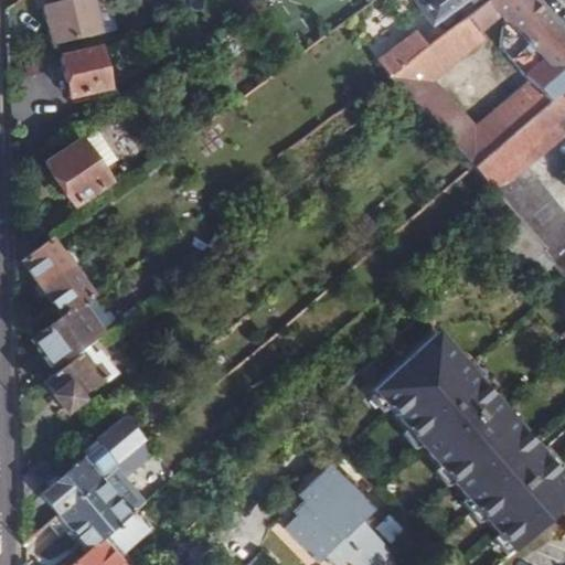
[(36,0),(36,2),(43,1),(52,43),(100,33),(93,0),(36,0)]
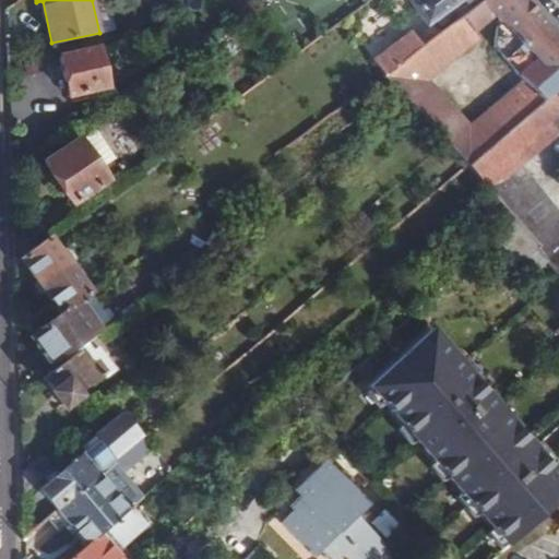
[(558,84),(558,34),(539,14),(525,0),(479,0),(423,46),(383,74),(468,166),(558,84)]
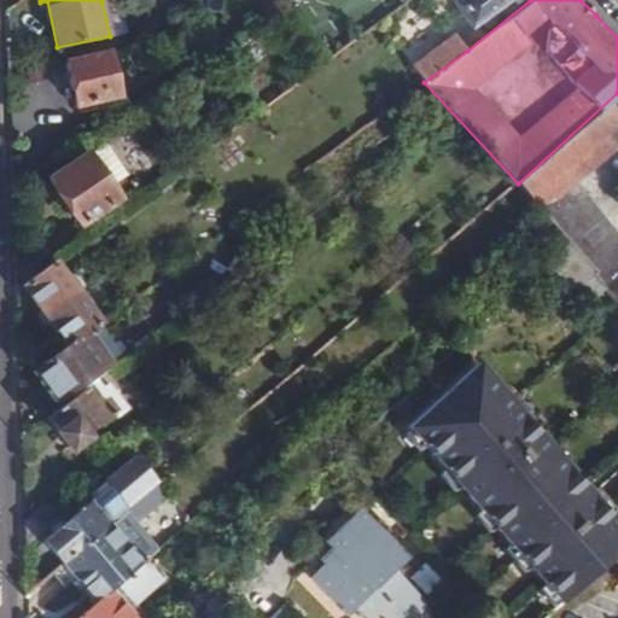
[(453,0),(471,22),(500,0),(453,0)]
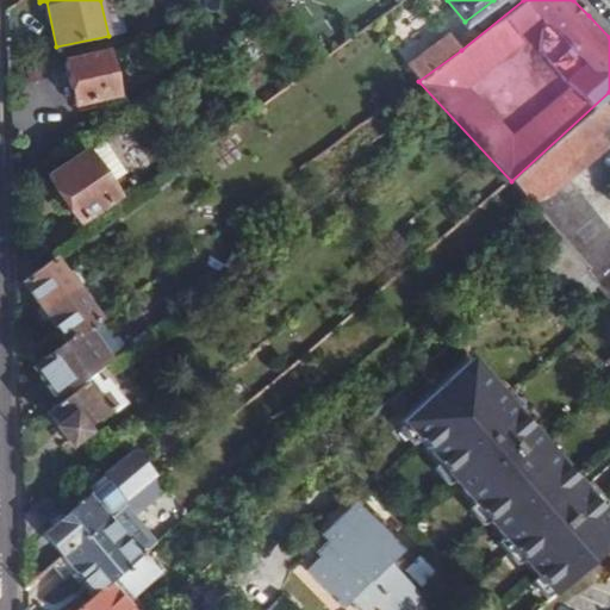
[(450,33),(408,63),(418,81),(461,50),(450,33)]
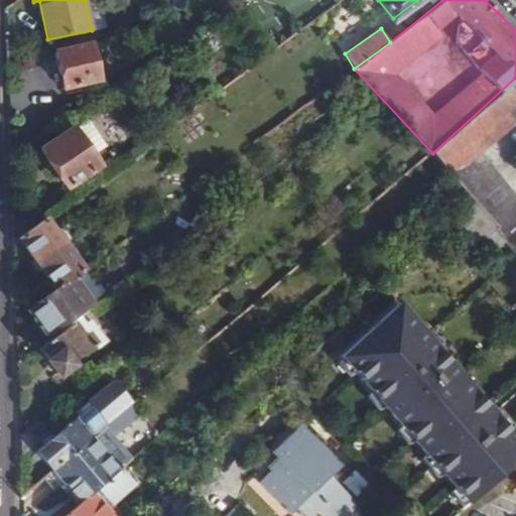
[(91,43),(55,51),(62,87),(98,80),(91,43)]
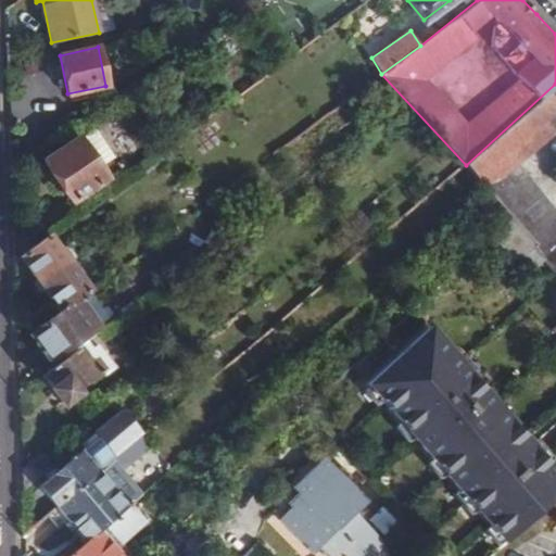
[(555,84),(466,165),(513,214),(539,241),(530,249),(542,262),(555,276),(555,275),(555,212),(516,164),(555,128),(555,84)]
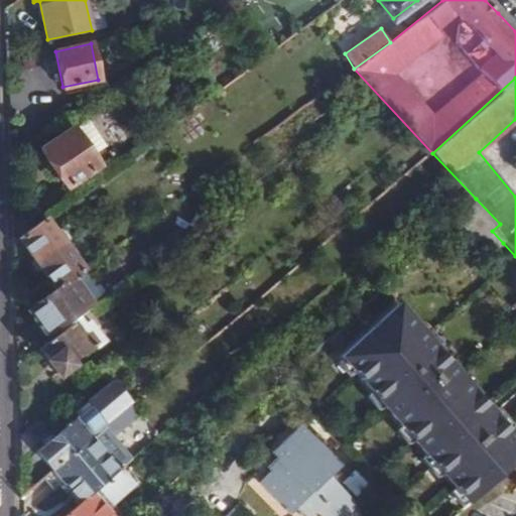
[(70,129),(38,151),(66,188),(98,165),(70,129)]
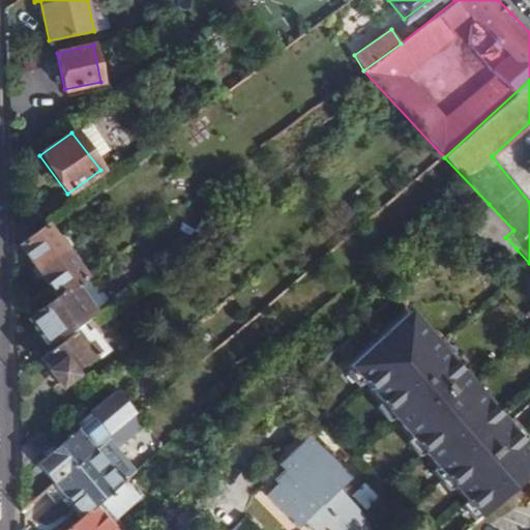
[(513,230),(489,204),(449,240),(482,280),(517,249),(505,237),(513,230)]
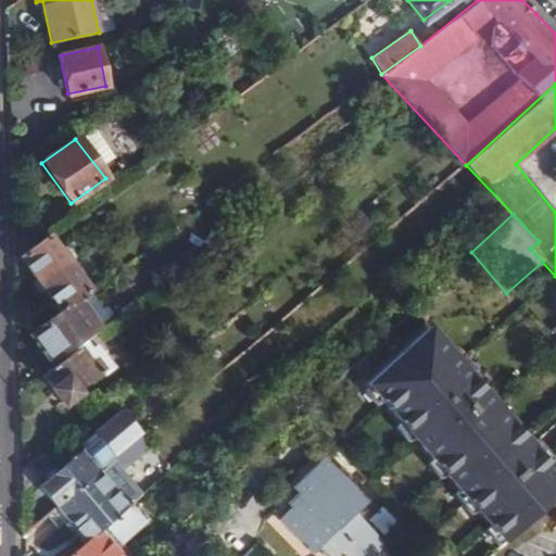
[(21,254),(39,280),(73,256),(80,250),(73,240),(59,251),(47,235),(21,254)]
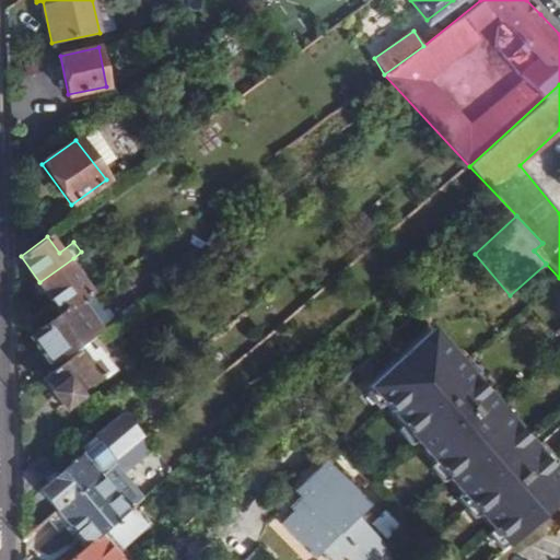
[(73,258),(39,282),(61,312),(80,299),(89,291),(78,277),(83,272),(73,258)]
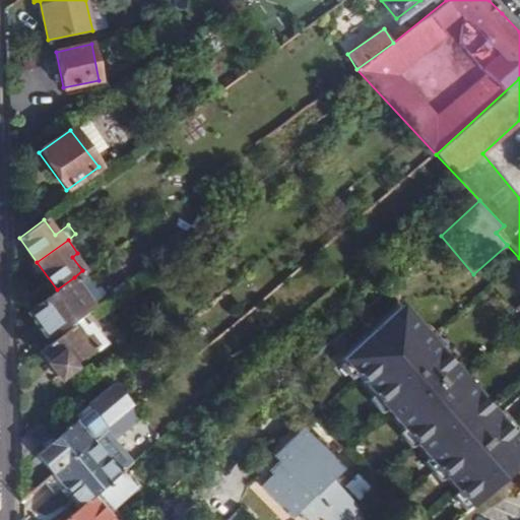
[(57,289),(27,311),(46,335),(91,301),(86,295),(90,293),(86,284),(81,288),(74,277),(57,289)]
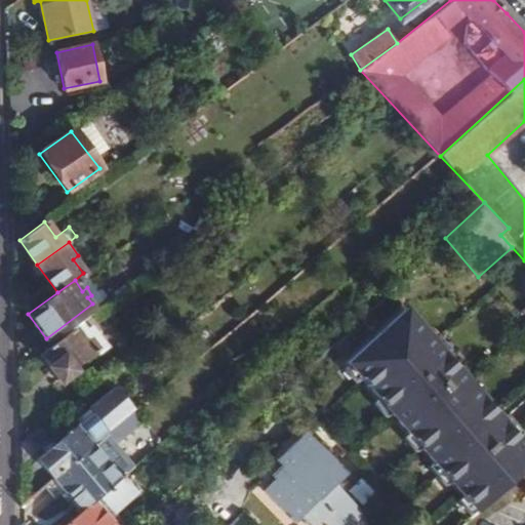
[(111,295),(38,352),(58,377),(95,348),(88,336),(84,337),(82,338),(78,333),(117,304),(111,295)]
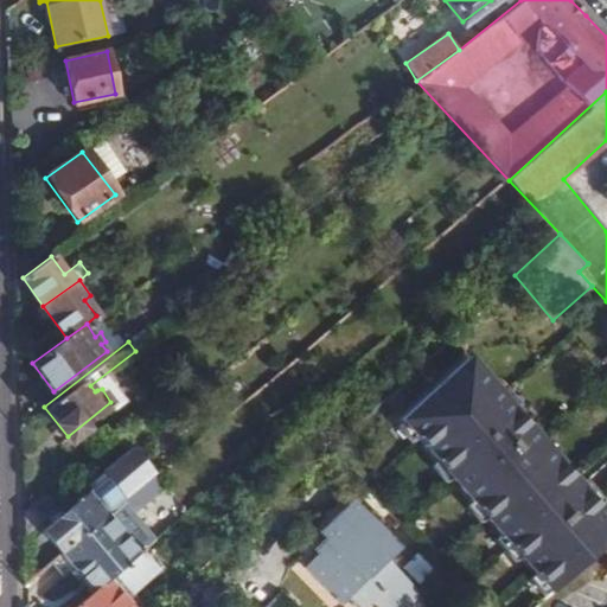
[(459,364),(393,426),(401,435),(395,452),(398,460),(410,468),(429,465),(555,599),(606,551),(606,521),(601,515),(596,517),(580,499),(583,496),(492,397),(487,401),(480,394),(483,389),(459,364)]
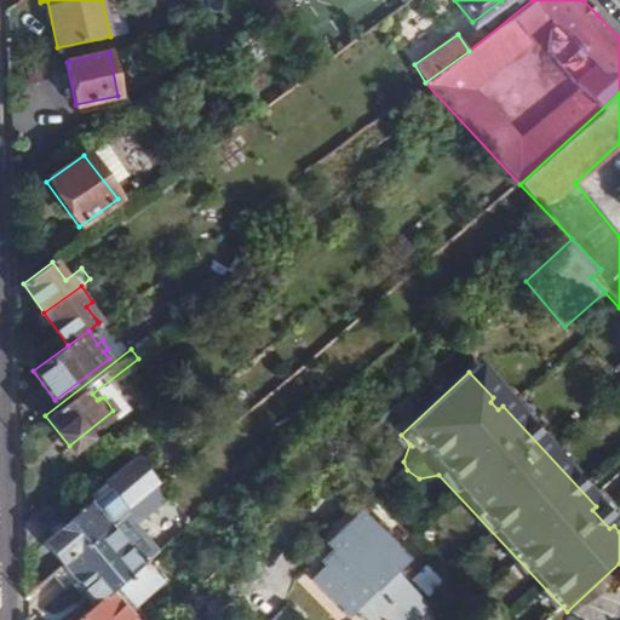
[(147,441),(127,457),(143,477),(154,469),(158,475),(167,466),(147,441)]
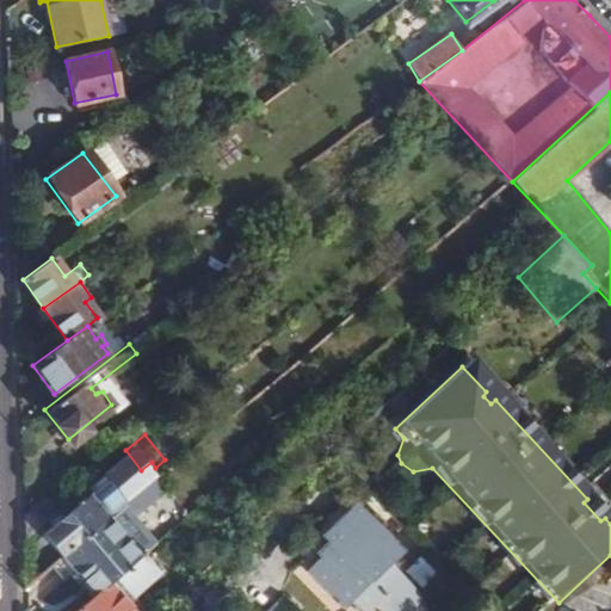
[(170,468),(128,503),(139,517),(181,482),(170,468)]
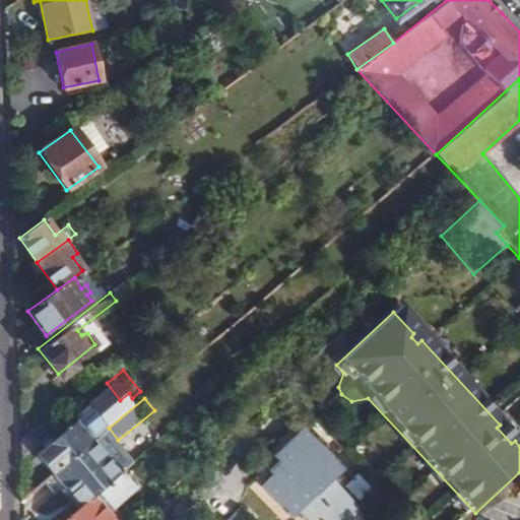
[(36,454),(53,475),(93,441),(109,428),(98,415),(82,428),(76,419),(36,454)]
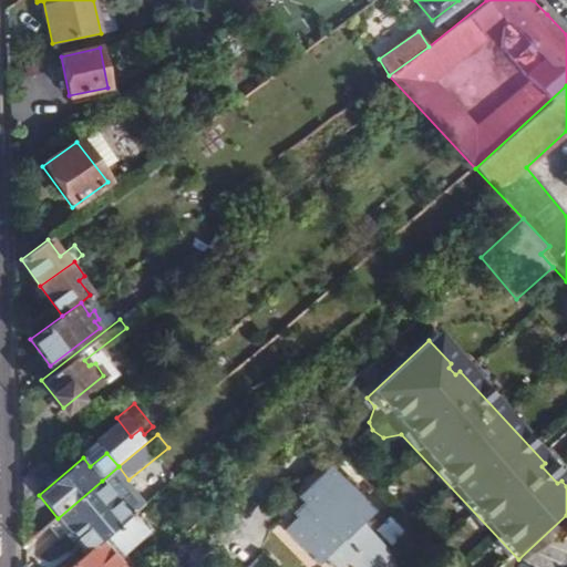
[(370,513),(325,467),(292,500),(300,507),(289,518),(295,525),(280,539),(308,566),(322,566),(323,566),(325,566),(347,566),(348,566),(384,566),(392,560),(357,526),(370,513)]
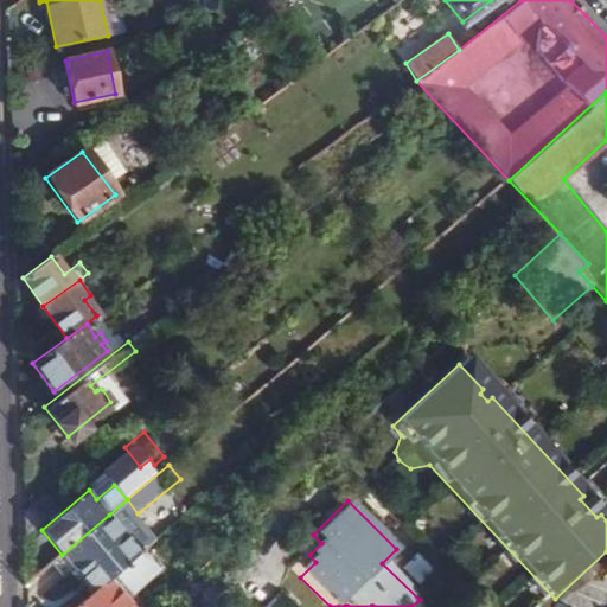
[(62,555),(52,563),(64,579),(76,570),(96,594),(109,582),(141,554),(109,515),(62,555)]
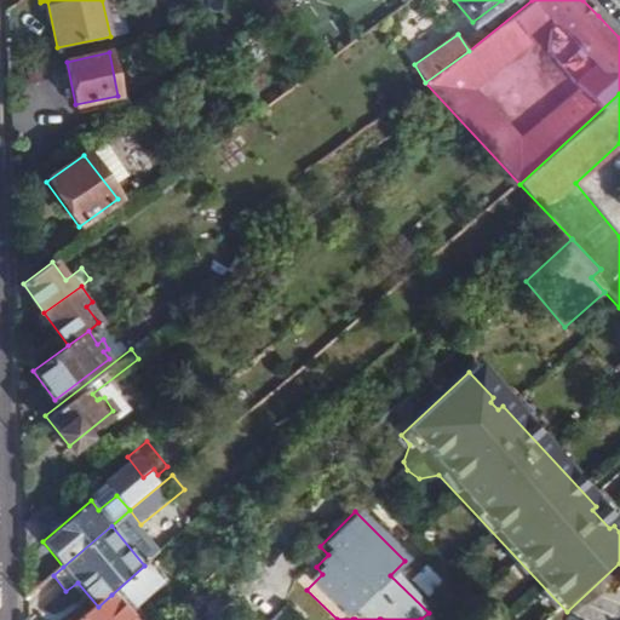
[(153,540),(144,547),(153,558),(161,551),(153,540)]
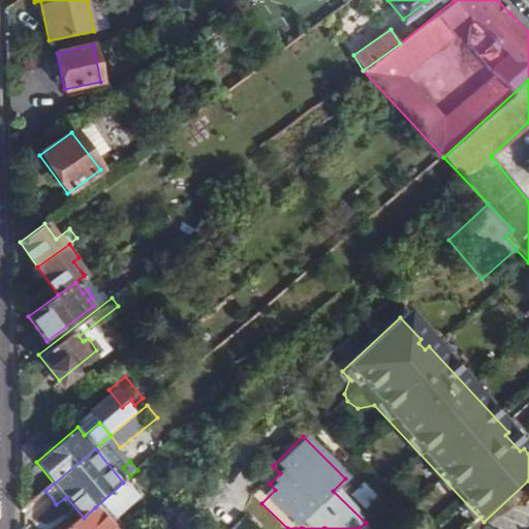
[(84,518),(70,528),(113,528),(109,523),(95,507),(84,518)]
